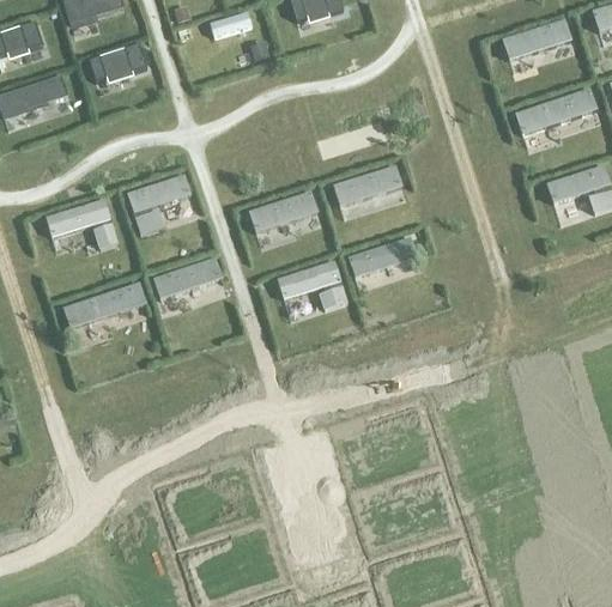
[(64,0),(71,19),(122,4),(121,0),(64,0)]
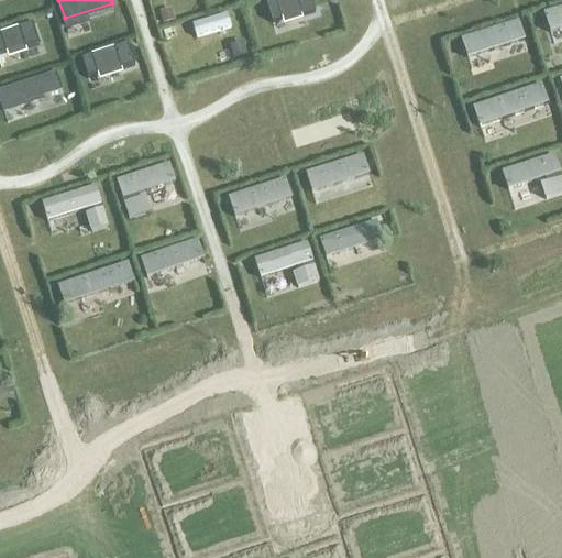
[(268,0),(273,17),(282,14),(284,20),(302,14),(300,9),(315,4),(312,0),(268,0)]
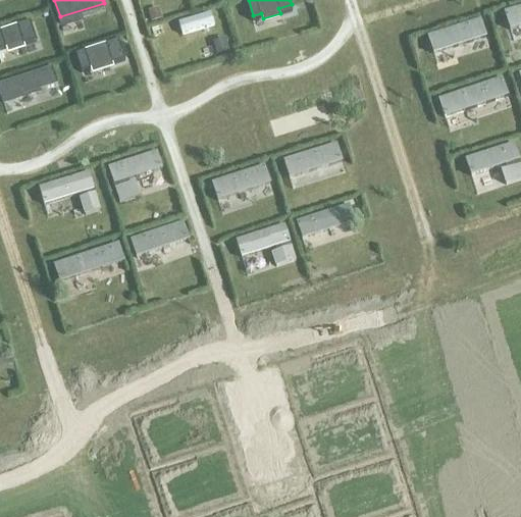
[(520,2),(504,8),(509,26),(520,21),(520,2)]
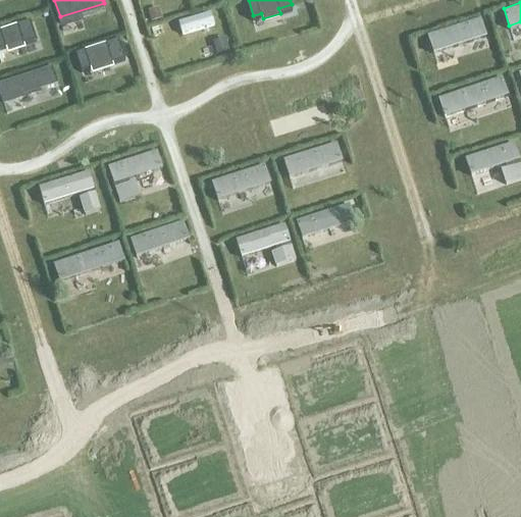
[(159,3),(148,6),(151,18),(162,15),(159,3)]
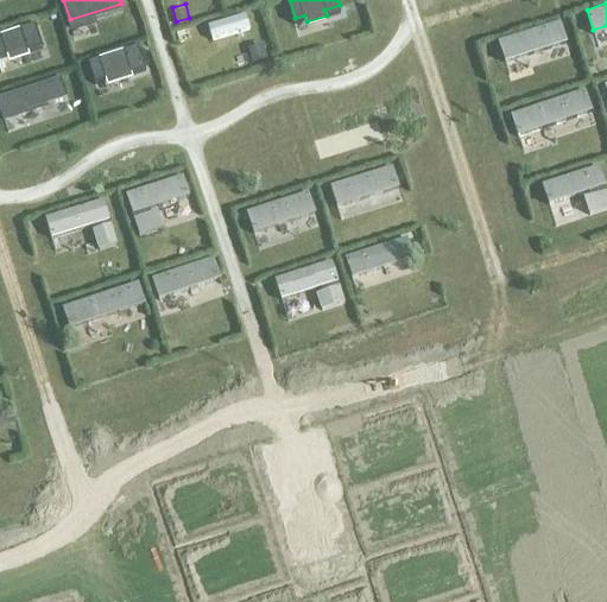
[(246,8),(208,20),(214,36),(251,25),(246,8)]
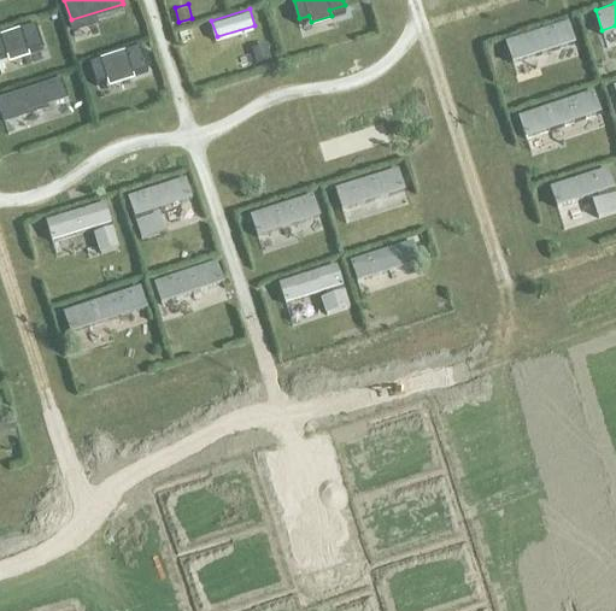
[(505,39),(512,59),(575,40),(568,18),(505,39)]
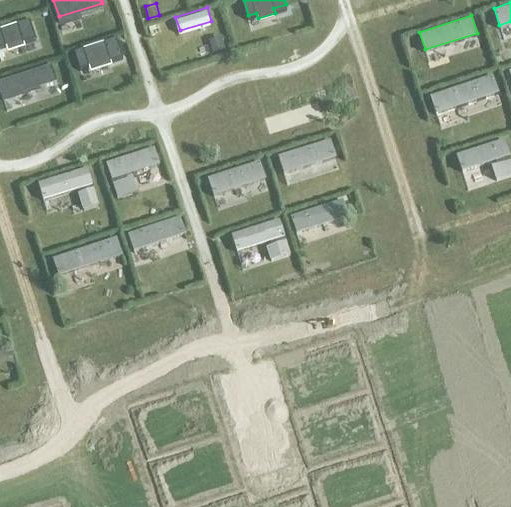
[(30,18),(0,25),(0,45),(35,36),(30,18)]
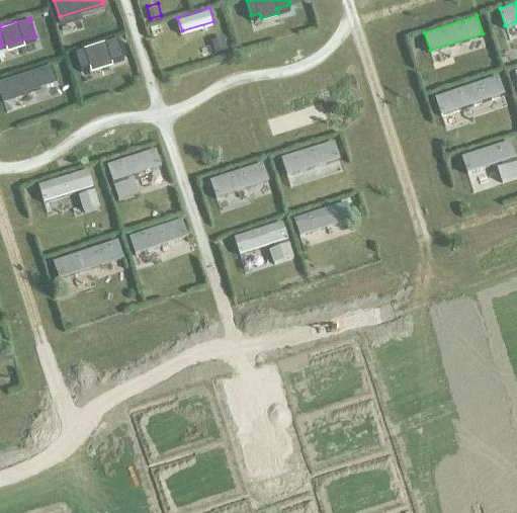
[(225,32),(210,36),(214,51),(229,48),(225,32)]
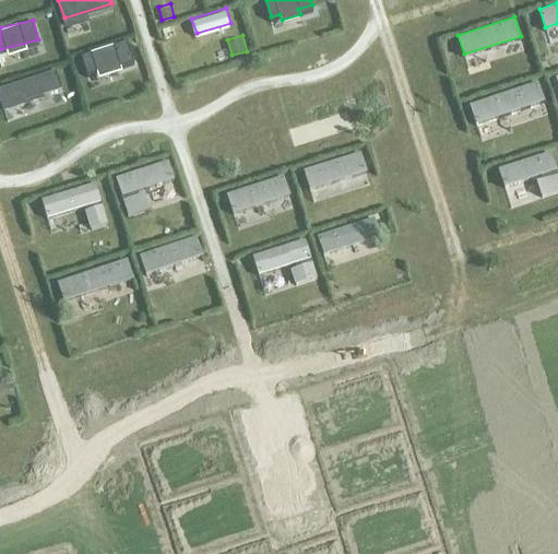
[(127,39),(79,54),(85,73),(132,58),(127,39)]
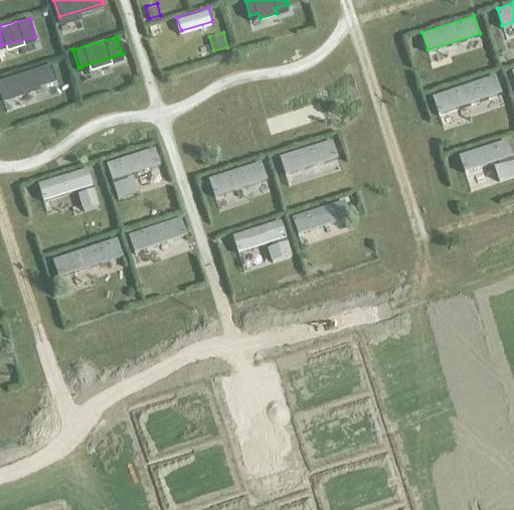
[(50,62),(0,77),(0,96),(0,97),(56,80),(50,62)]
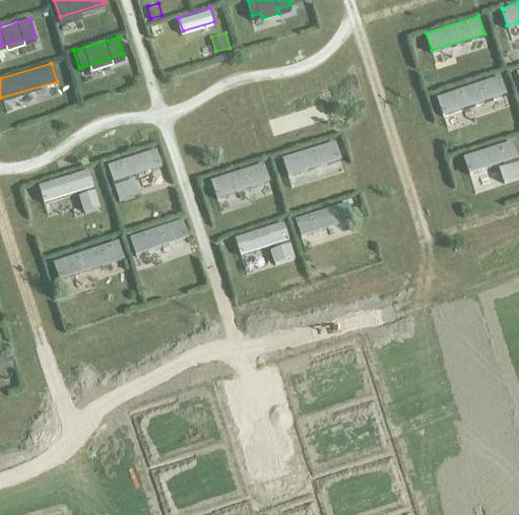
[(500,73),(436,93),(444,115),(506,92),(500,73)]
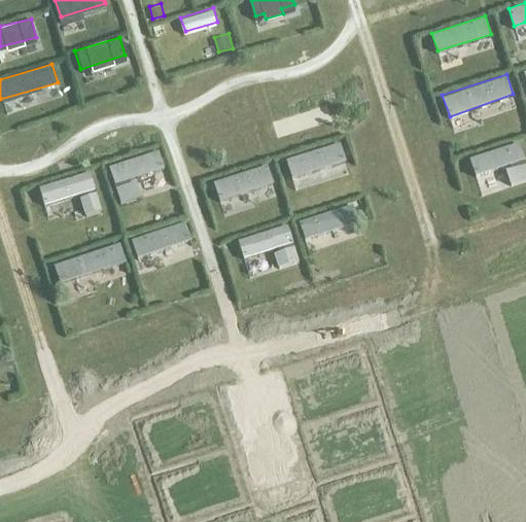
[(340,140),(285,158),(291,175),(346,158),(340,140)]
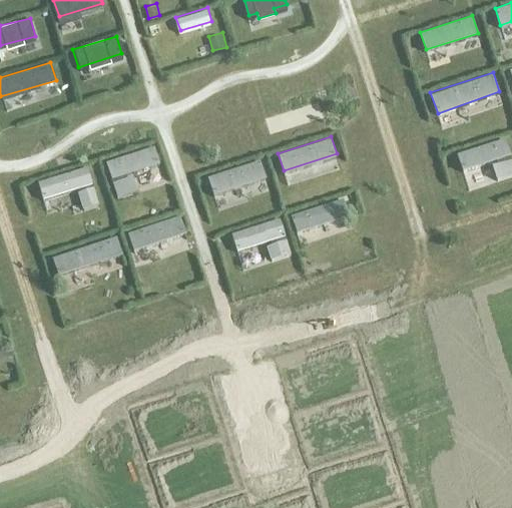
[(511,159),(505,137),(457,152),(462,169),(496,158),(497,163),(493,165),(497,178),(511,172),(511,159)]
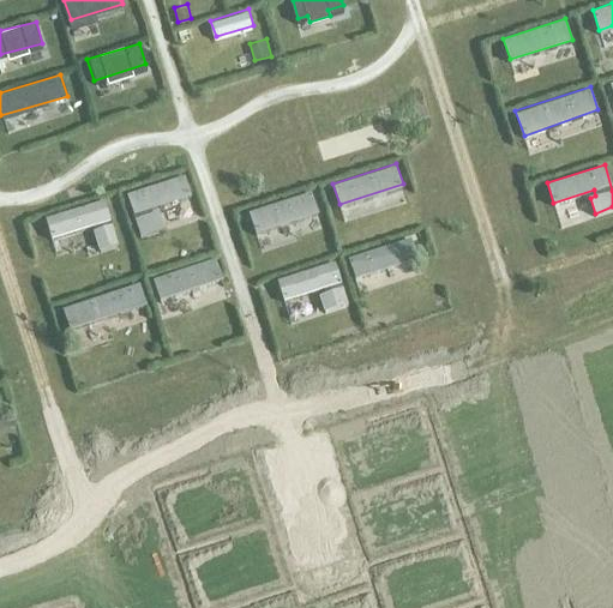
[(185,174),(127,193),(140,234),(163,227),(158,211),(152,212),(150,208),(156,205),(191,194),(185,174)]
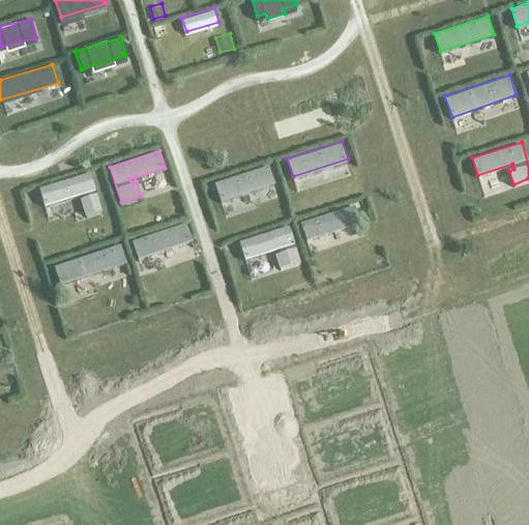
[(270,166),(214,182),(221,200),(275,183),(270,166)]
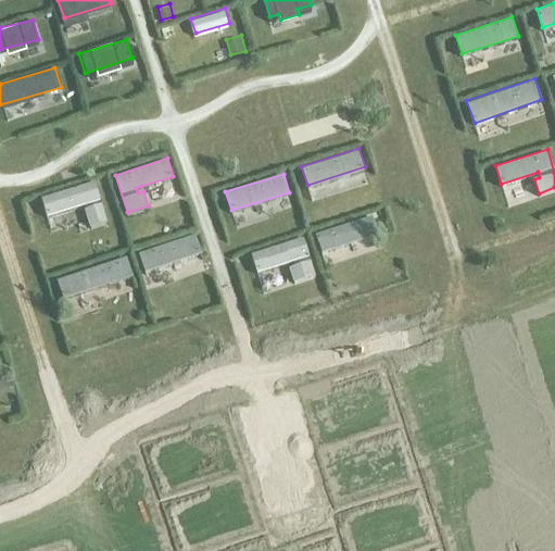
[(95,180),(41,197),(47,215),(84,203),(88,202),(89,207),(85,208),(90,225),(108,221),(95,180)]
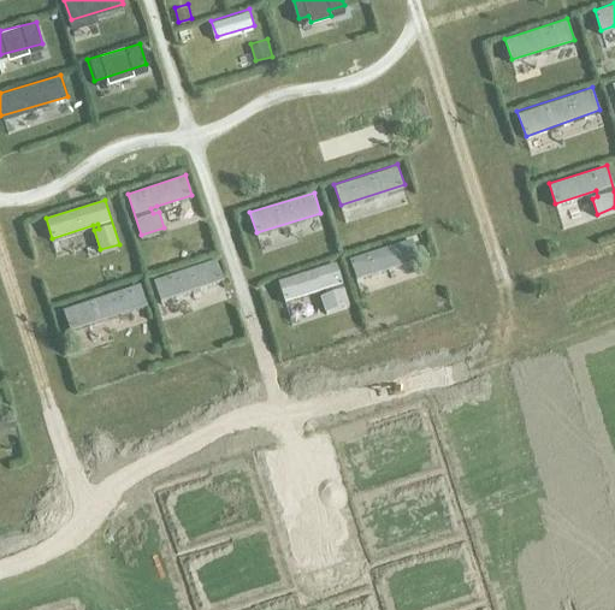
[(415,237),(350,256),(358,278),(421,258),(415,237)]
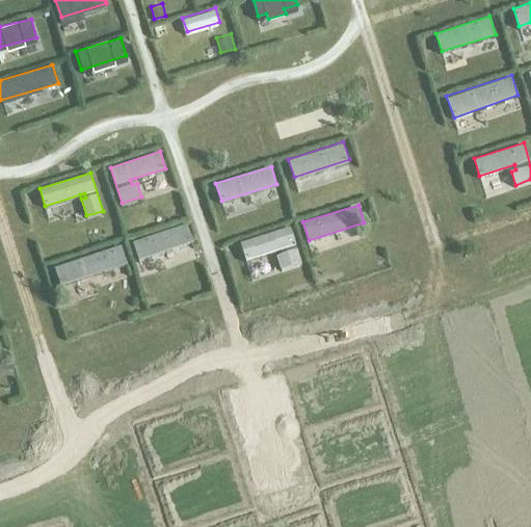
[(186,221),(133,239),(139,258),(192,240),(186,221)]
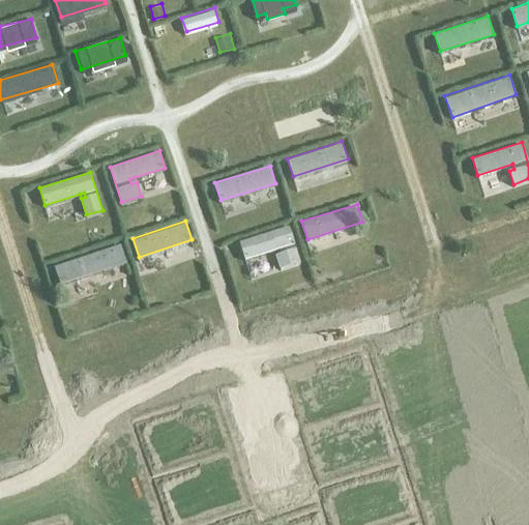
[(289,225),(239,241),(244,258),(274,249),(280,246),(282,252),(276,254),(281,267),(300,261),(289,225)]
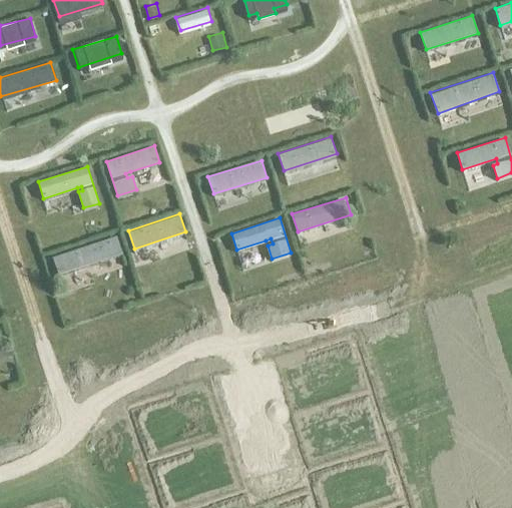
[(116,235),(52,257),(58,275),(122,254),(116,235)]
